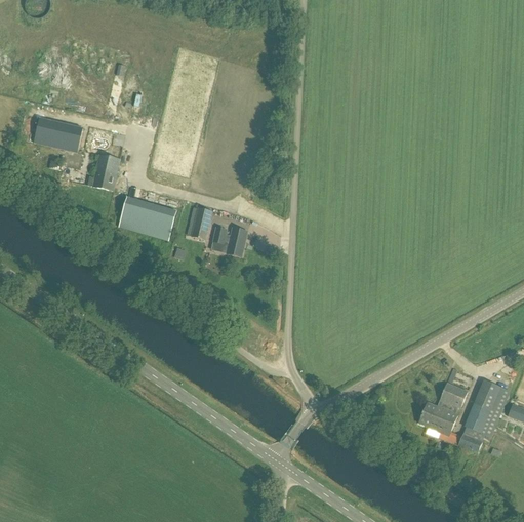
[(33,141),(77,151),(82,126),(39,116),(33,141)]
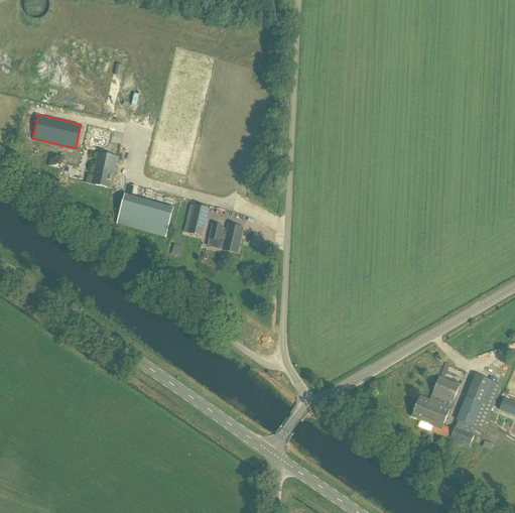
[(17,133),(24,134),(27,117),(20,115),(17,133)]
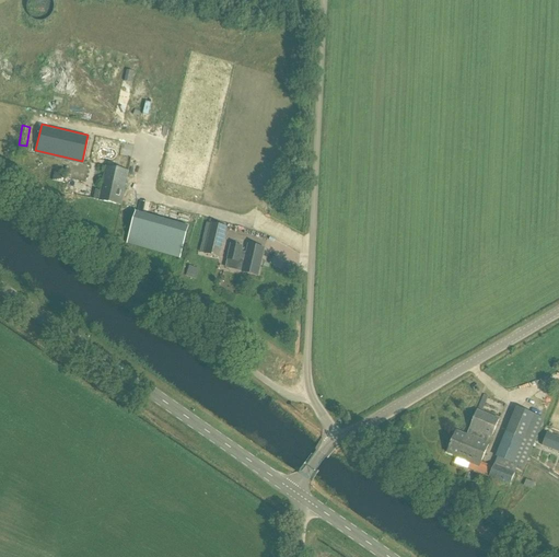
[(93,196),(119,201),(127,169),(105,163),(101,187),(95,186),(93,196)]
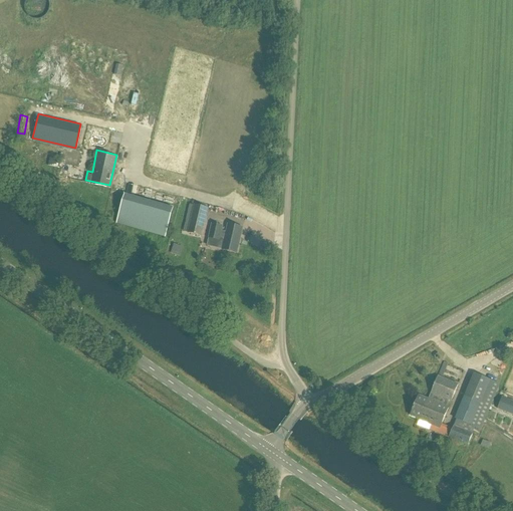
[(49,154),(47,163),(58,166),(60,157),(49,154)]
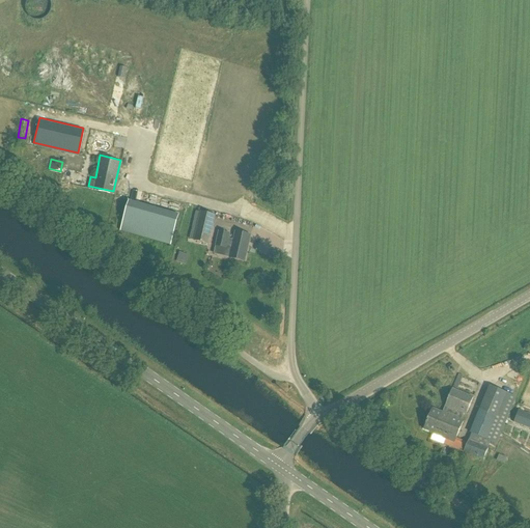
[(170,244),(177,213),(128,199),(119,229),(170,244)]
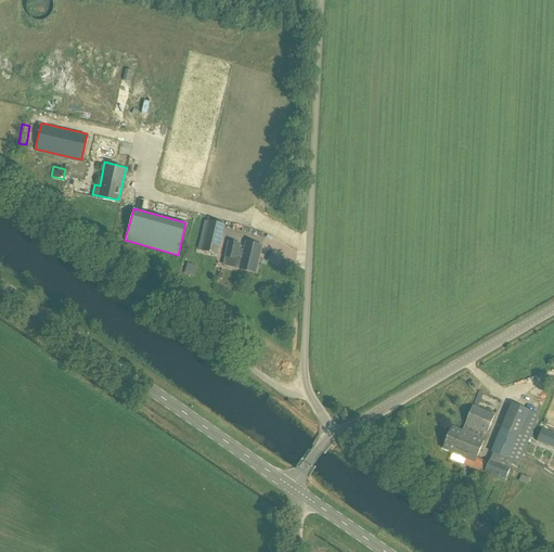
[(202,248),(218,252),(224,222),(209,219),(202,248)]
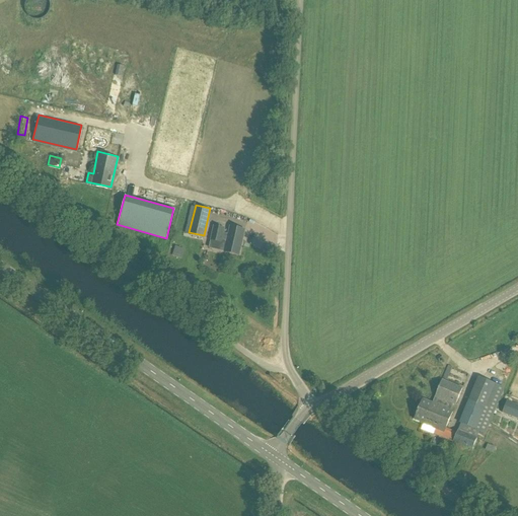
[(211,236),(220,239),(220,238),(226,239),(224,248),(238,251),(243,228),(230,224),(228,233),(222,232),(223,226),(214,224),(211,236)]
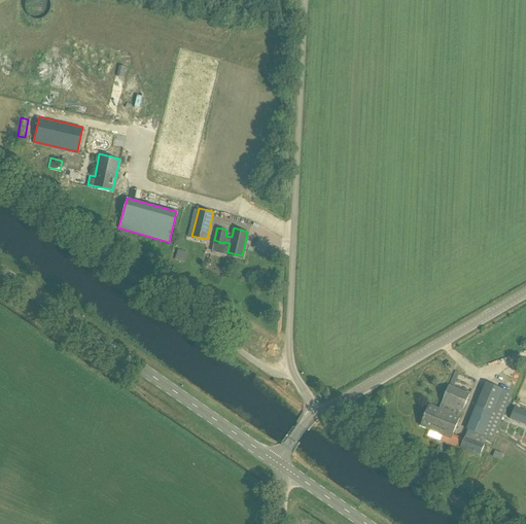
[(458,371),(454,370),(449,381),(453,383),(458,371)]
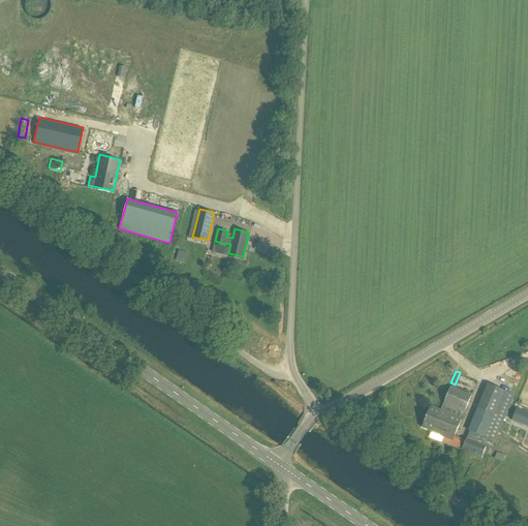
[(471,381),(472,374),(461,371),(459,378),(471,381)]
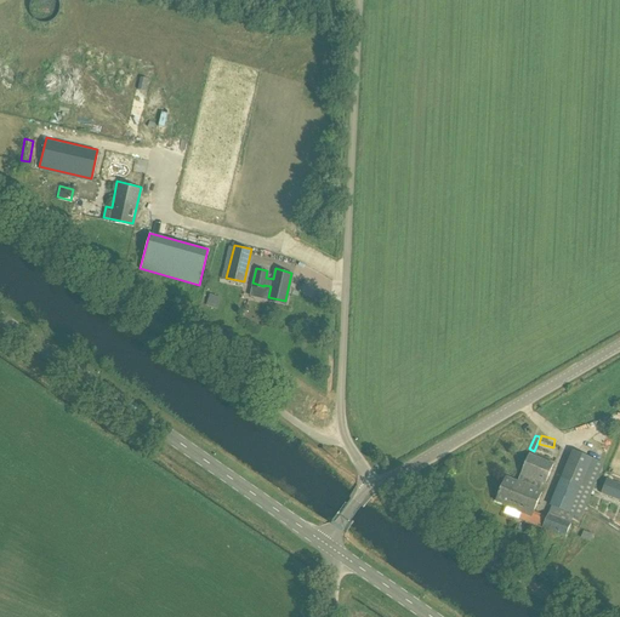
[(567,444),(547,501),(580,512),(599,455),(567,444)]
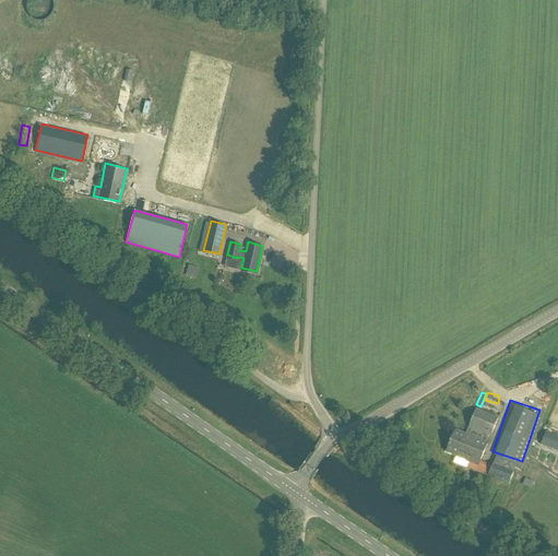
[(446,448),(456,452),(455,453),(477,462),(487,440),(485,439),(487,433),(489,434),(497,416),(475,406),(465,432),(454,427),(446,448)]
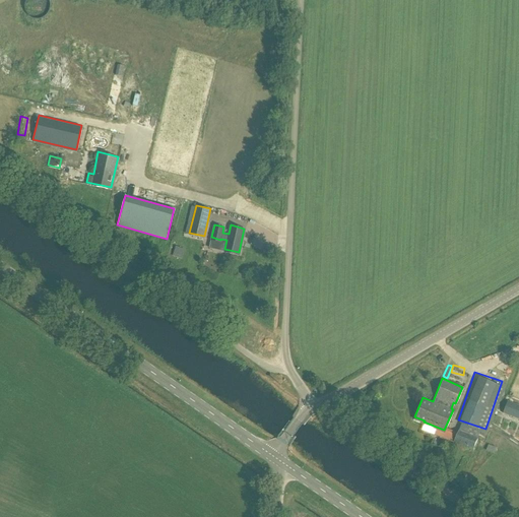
[(503,411),(518,417),(518,403),(507,398),(503,411)]
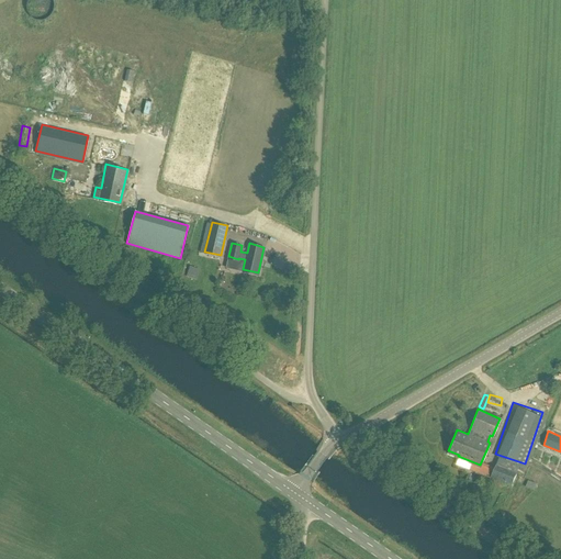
[(495,462),(504,467),(507,461),(497,457),(495,462)]
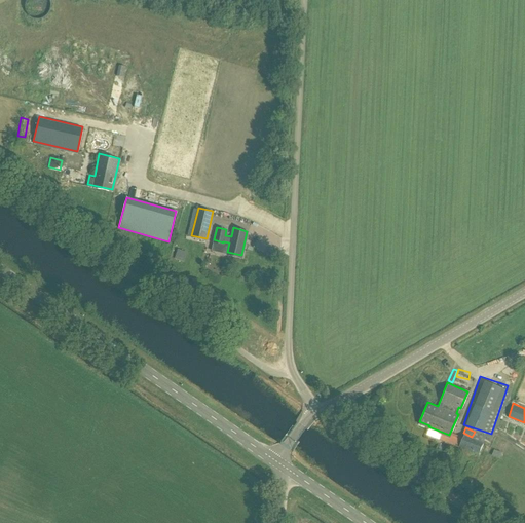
[(472,437),(463,433),(458,445),(478,453),(483,442),(472,437)]
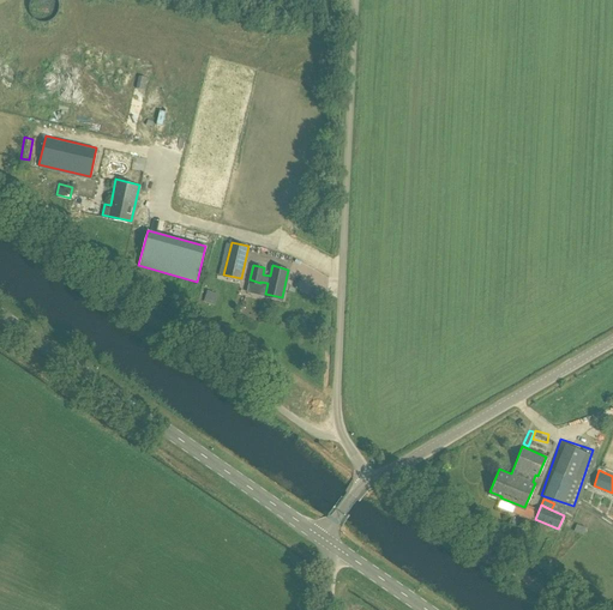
[(574,529),(582,532),(586,525),(577,521),(574,529)]
